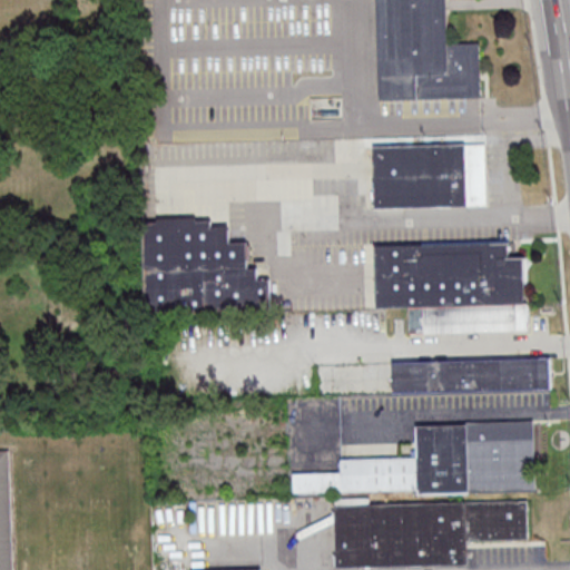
[(375,0),(444,0),(446,42),(478,41),(480,96),(380,99),(375,0)]
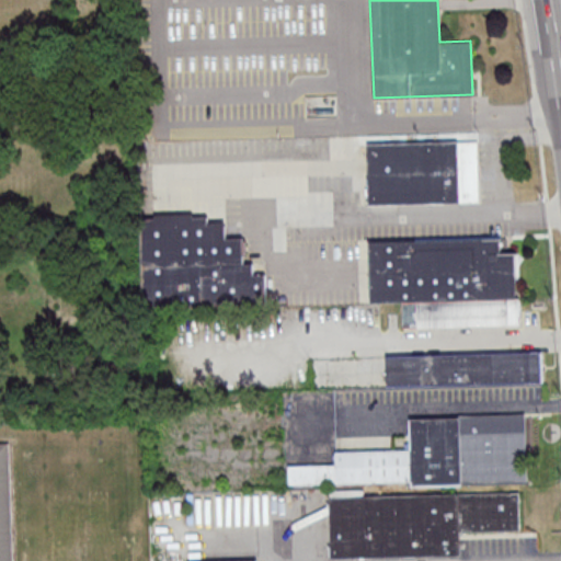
[(480,203),(480,141),(368,142),(369,204),(480,203)]
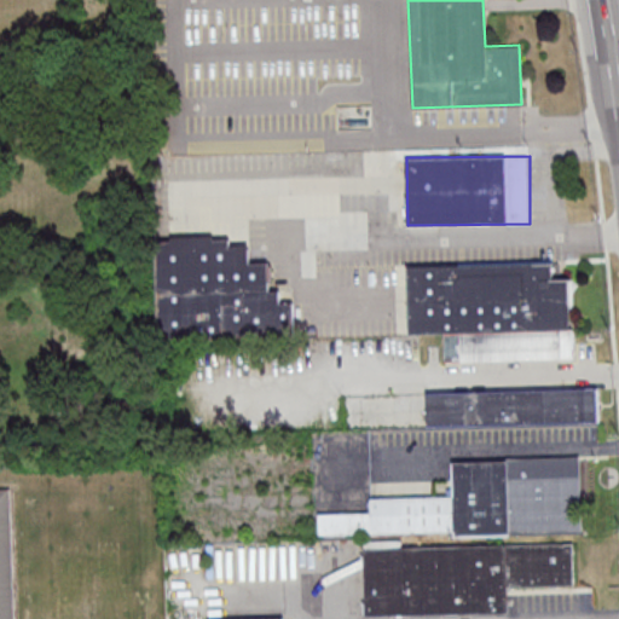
[(155,239),(156,340),(294,339),(293,300),(279,300),(278,289),(267,289),(267,261),(248,261),(247,244),(229,244),(227,238),(213,238),(213,235),(171,236),(171,238),(155,239)]
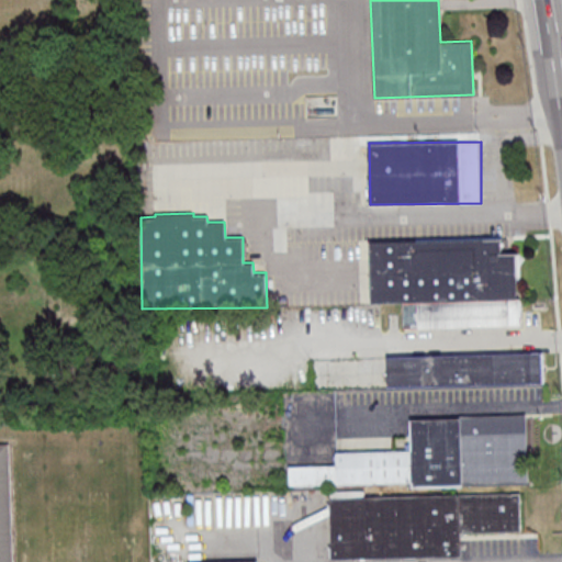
[(369,240),(370,303),(402,302),(402,327),(520,325),(519,298),(516,298),(516,253),(501,253),(499,238),(369,240)]
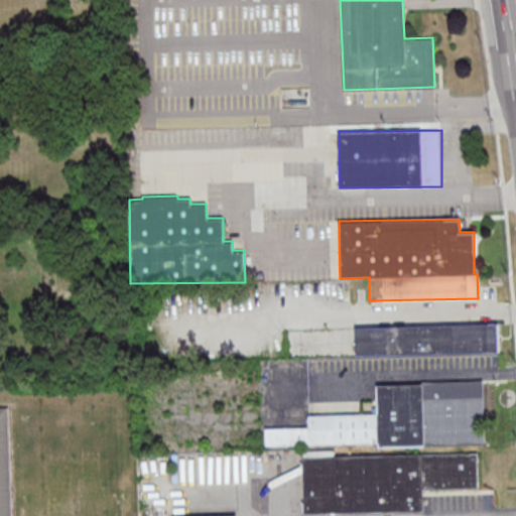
[(354,327),(497,323),(498,352),(355,356),(354,327)]
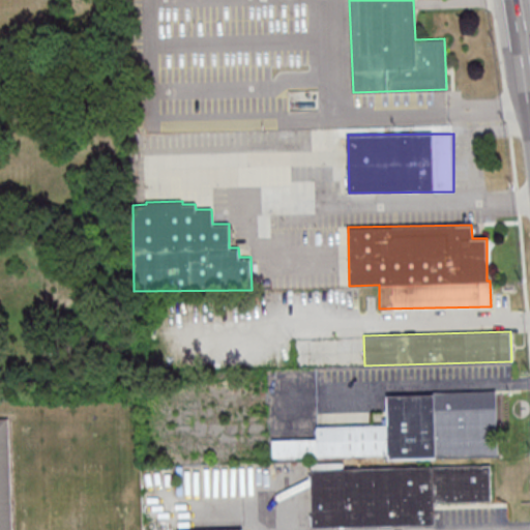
[(389,425),(318,427),(318,439),(273,440),(273,459),(498,455),(497,392),(388,394),(389,425)]
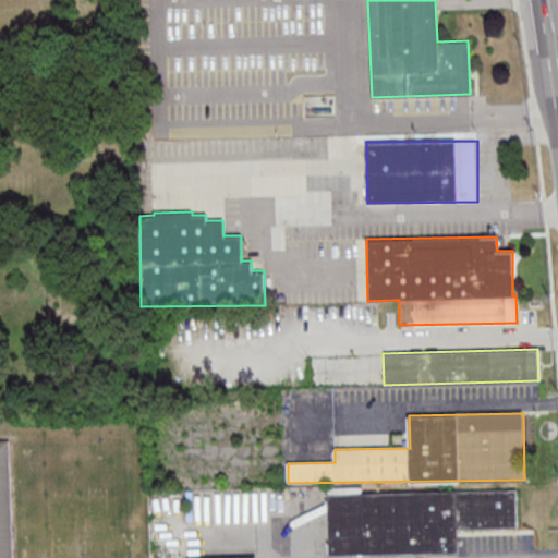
[(0,557),(12,557),(9,438),(0,438),(0,557)]
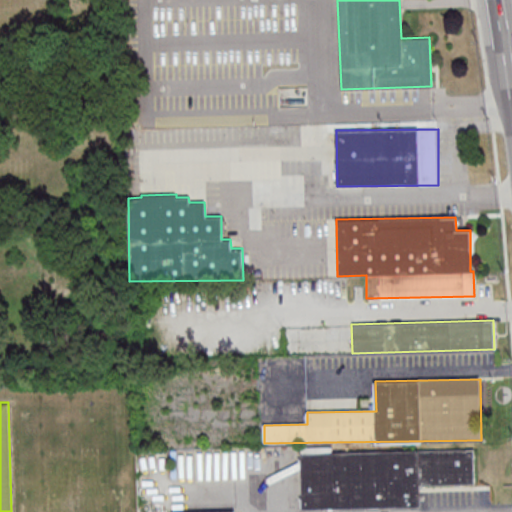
[(299,452),(474,448),(475,484),(418,485),(419,507),(301,510),(299,452)]
